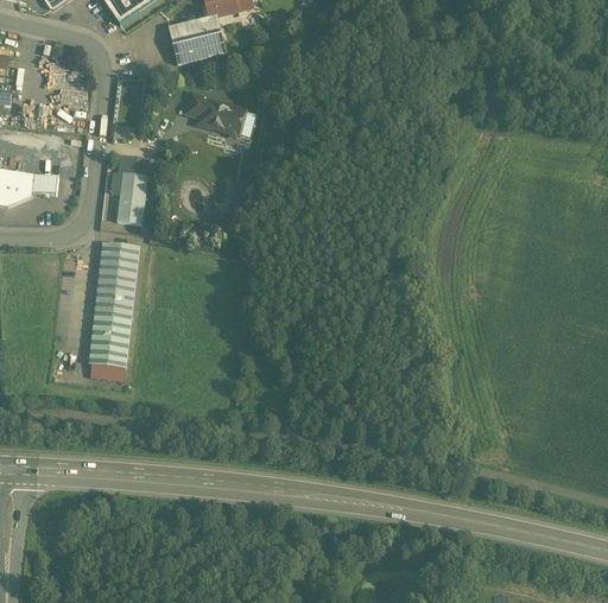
[(105,0),(120,23),(153,0),(105,0)]
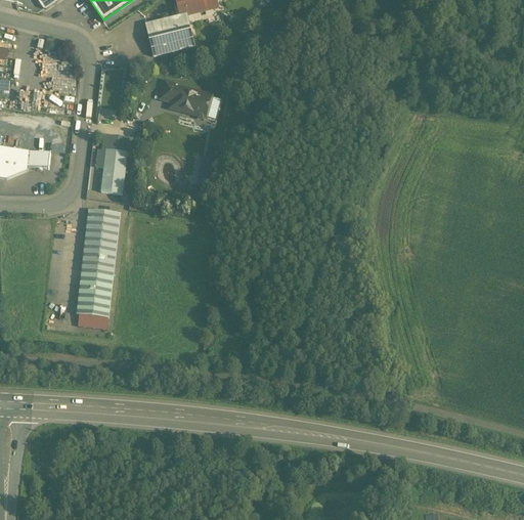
[(180,0),(181,2),(178,3),(180,14),(187,13),(213,7),(211,0),(180,0)]
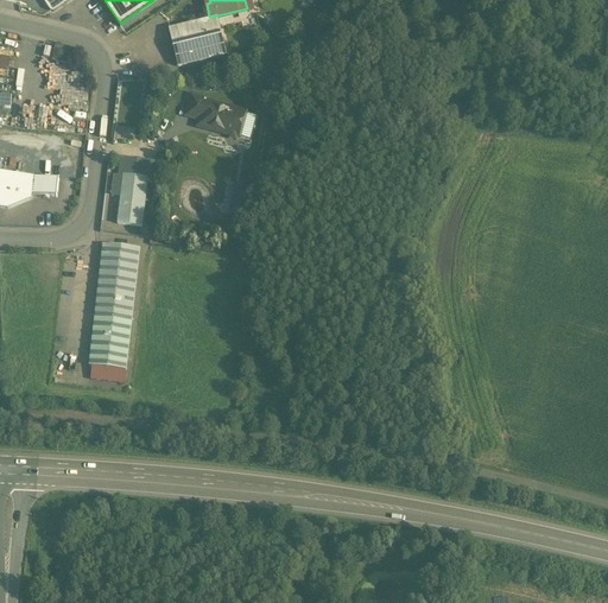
[(209,17),(170,26),(178,63),(226,51),(217,16),(209,17)]
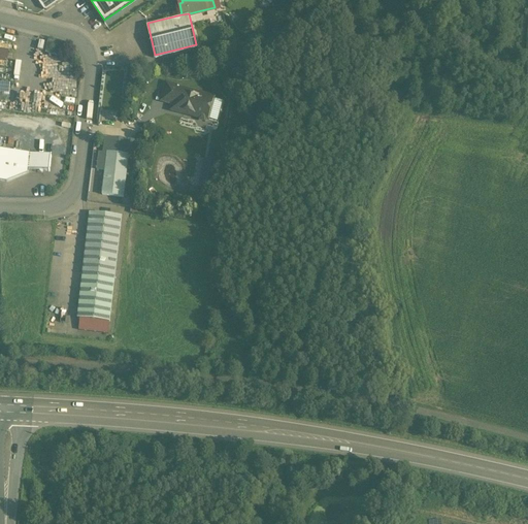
[(12,91),(14,78),(0,76),(0,97),(6,98),(7,90),(12,91)]
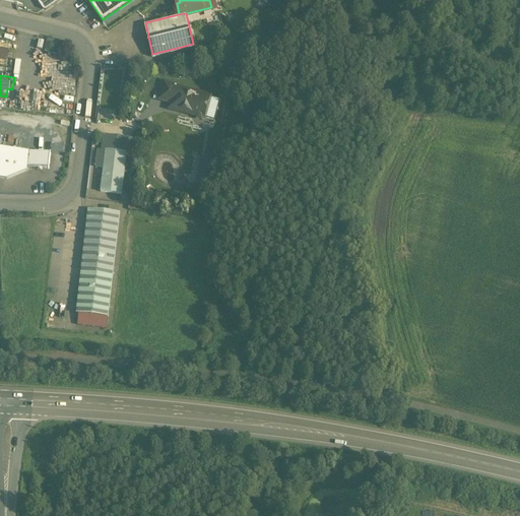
[(177,81),(164,78),(158,95),(171,100),(175,83),(176,83),(177,81)]
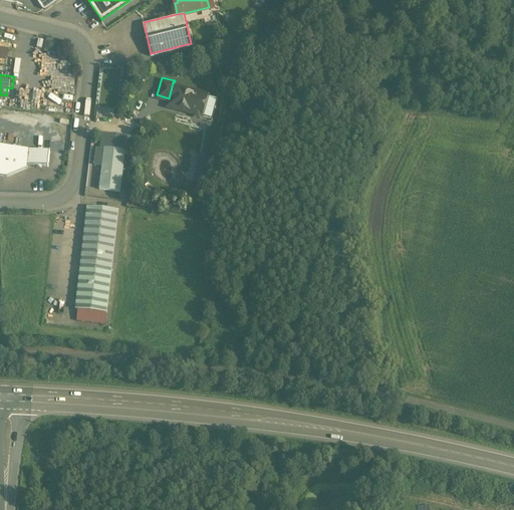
[(174,82),(173,82),(169,98),(167,103),(193,110),(195,113),(199,114),(202,113),(208,91),(174,82)]
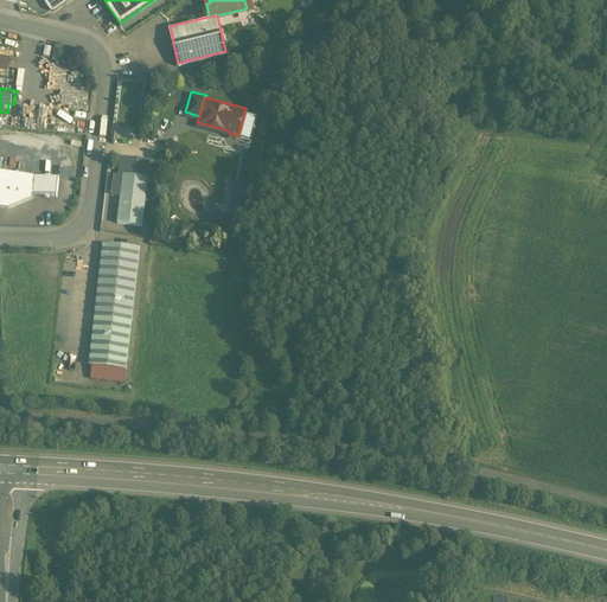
[(159,159),(121,154),(119,172),(114,171),(112,191),(121,192),(117,219),(142,223),(147,175),(157,177),(159,159)]
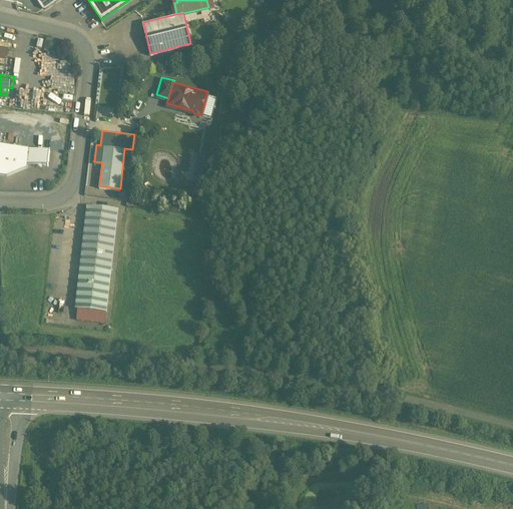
[(30,146),(0,142),(0,172),(6,174),(28,164),(28,161),(30,146)]
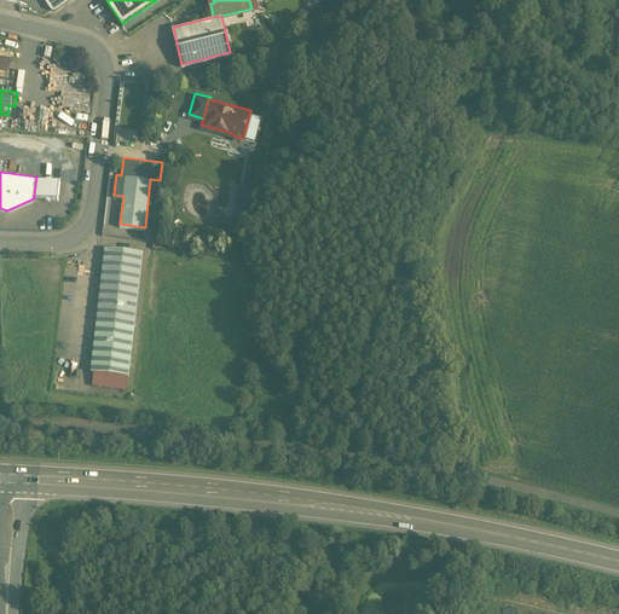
[(61,179),(36,177),(34,195),(58,197),(61,179)]
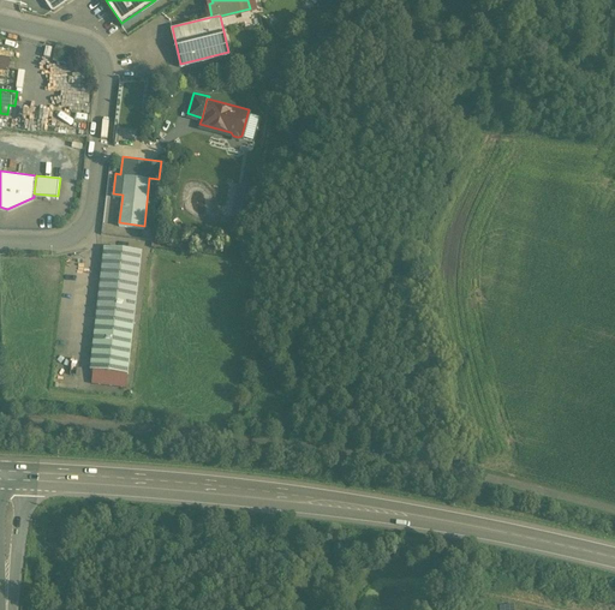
[(142,247),(105,244),(90,364),(94,365),(127,369),(142,247)]
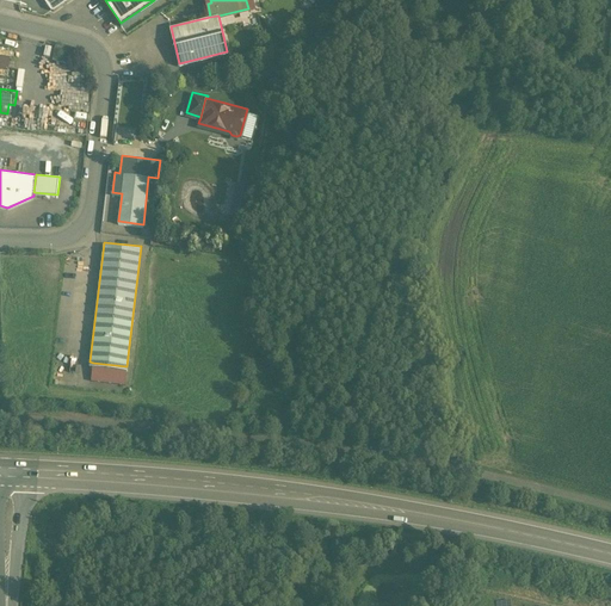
[(127,366),(93,363),(92,376),(125,379),(127,366)]
